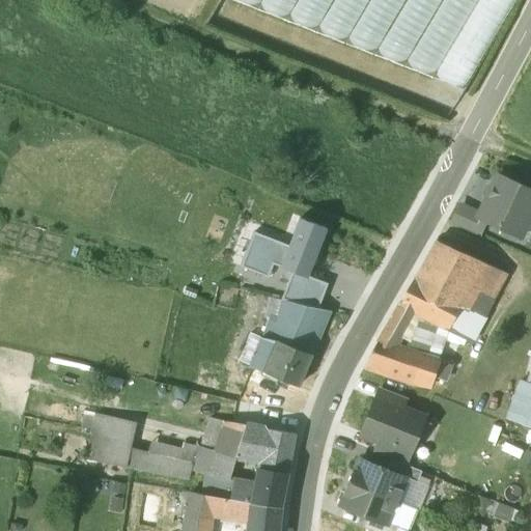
[(296,18),(466,92),(506,0),(306,0),(291,11),(296,18)]
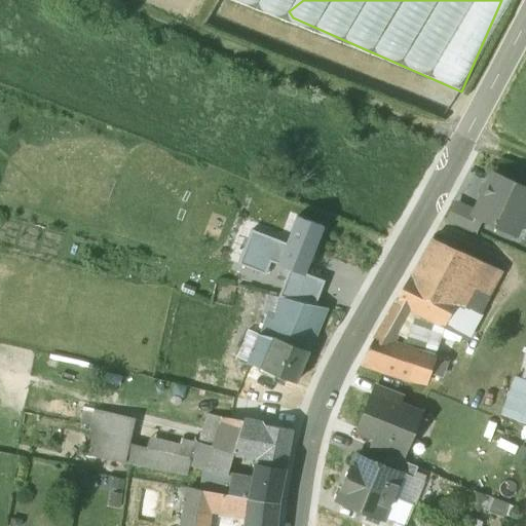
[(525,208),(525,189),(493,175),(475,216),(515,234),(525,208)]
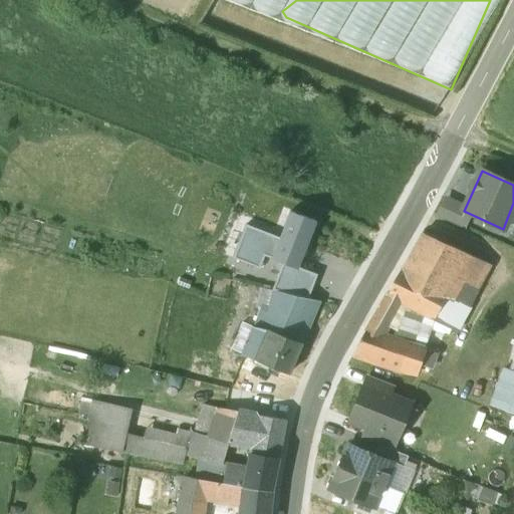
[(283,263),(298,269),(316,222),(290,212),(280,239),(272,259),(283,263)]
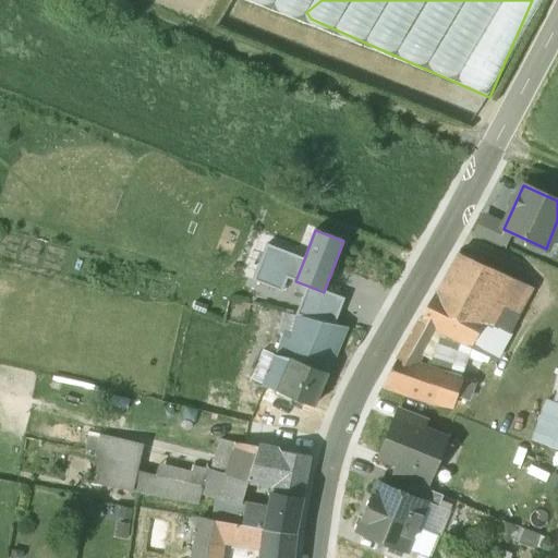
[(295,281),(304,259),(267,244),(253,280),(281,292),(287,278),(295,281)]
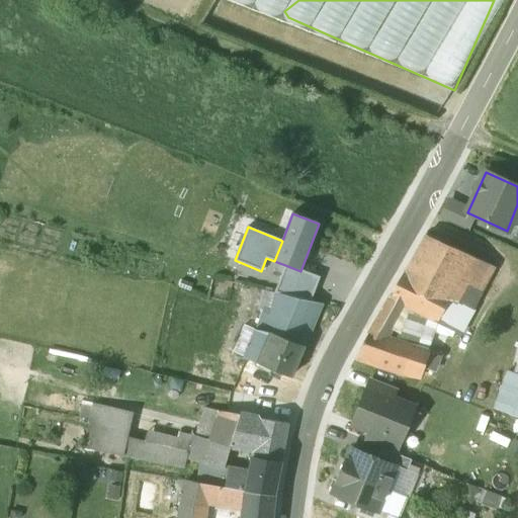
[(425,235),(377,318),(392,325),(404,304),(435,321),(458,334),(494,269),(471,257),(425,235)]
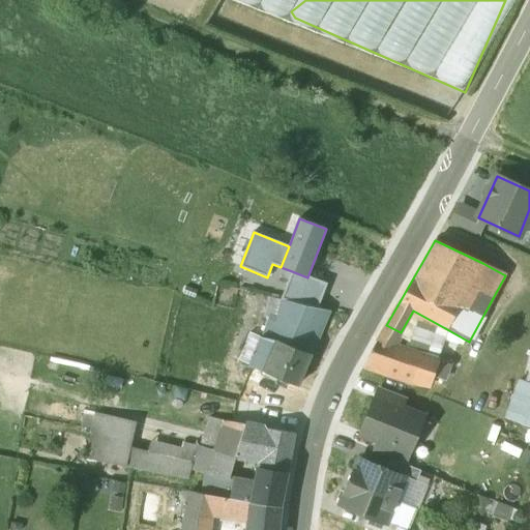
[(307,277),(292,271),(281,300),(318,308),(327,285),(307,277)]
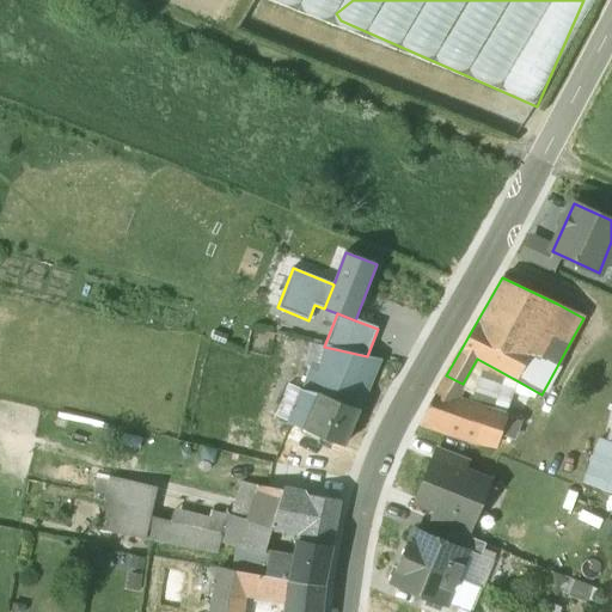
[(367,356),(324,347),(314,384),(313,391),(320,392),(359,409),(379,359),(367,356)]
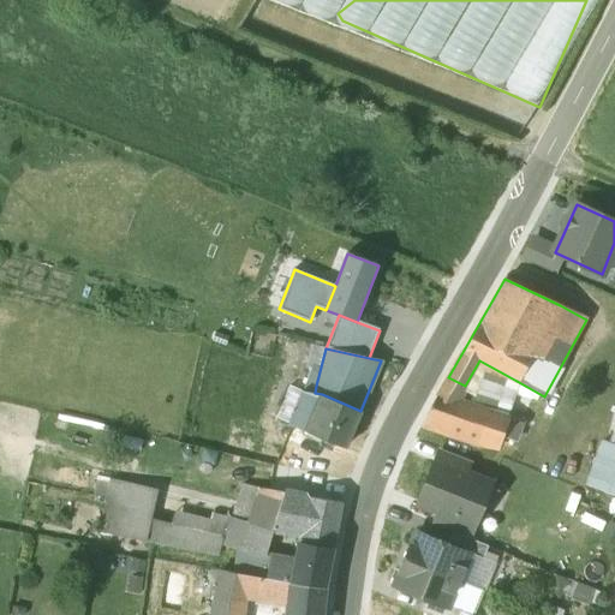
[(316,386),(306,383),(304,389),(315,393),(316,386)]
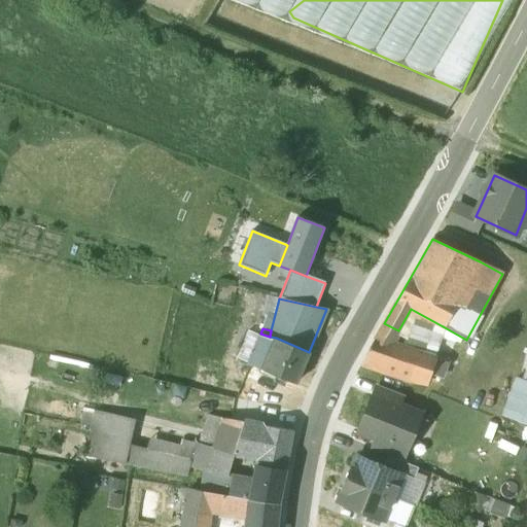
[(270,337),(260,334),(248,363),(262,370),(276,338),(270,337)]
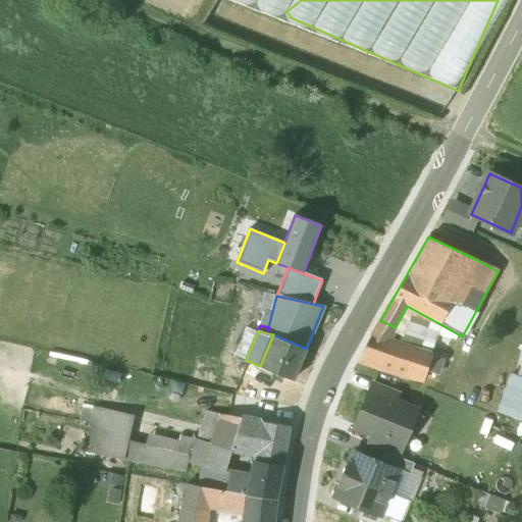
[(430,358),(381,341),(382,338),(372,333),(358,360),(408,376),(425,378),(431,358),(430,358)]
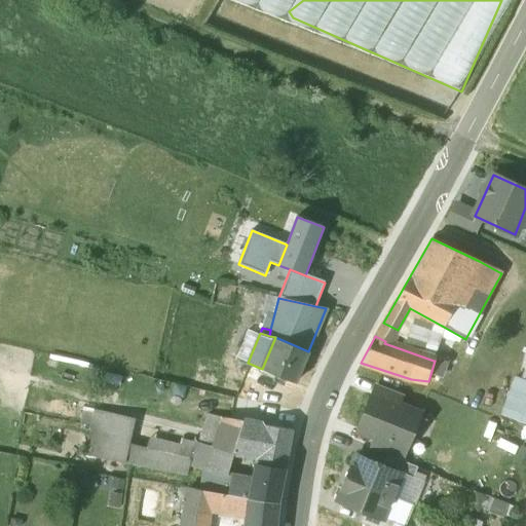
[(308,351),(275,337),(262,369),(276,374),(274,379),(280,382),(283,377),(296,382),(308,351)]
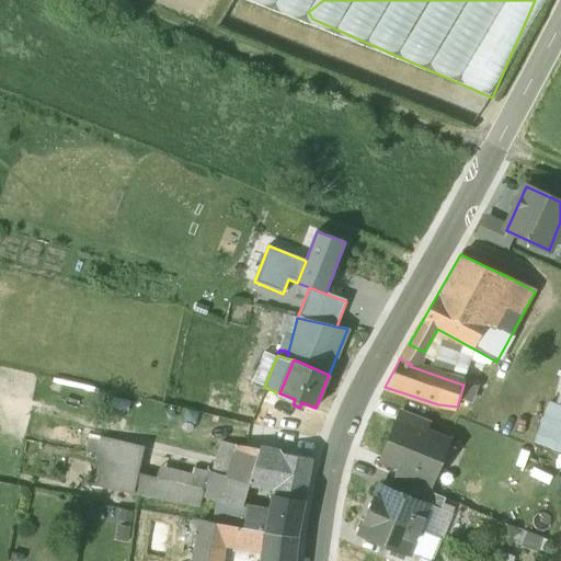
[(279,393),(264,387),(261,393),(292,407),(293,404),(295,399),(279,393)]
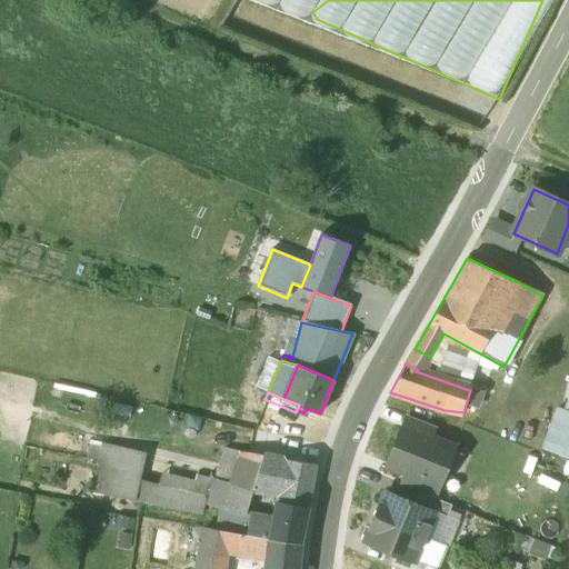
[(568,460),(568,416),(555,411),(541,451),(568,460)]
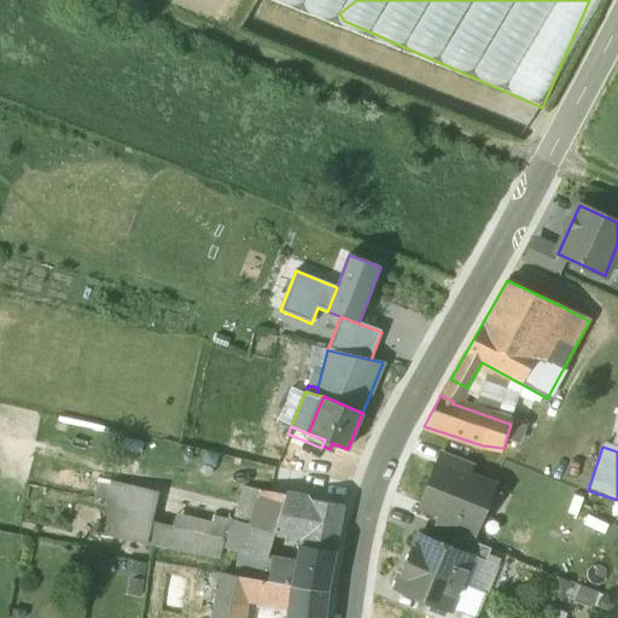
[(472,464),(443,452),(437,465),(466,477),(467,477),(472,464)]
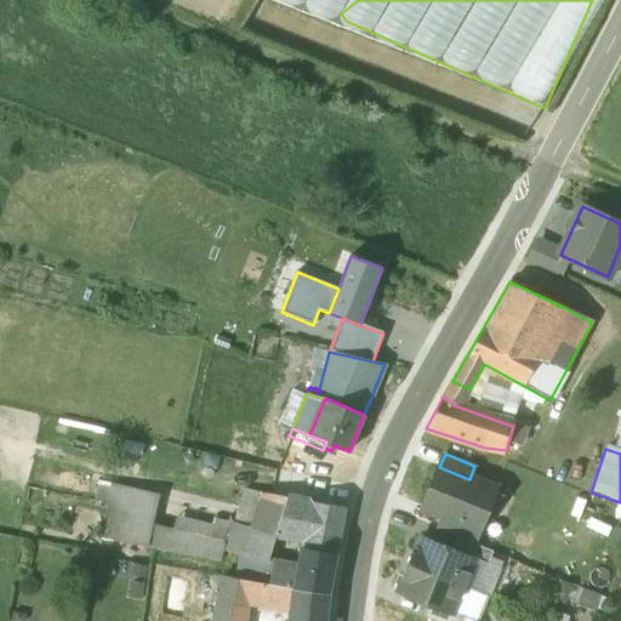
[(468,479),(439,467),(423,507),(443,516),(444,516),(479,529),(495,490),(469,479),(468,479)]
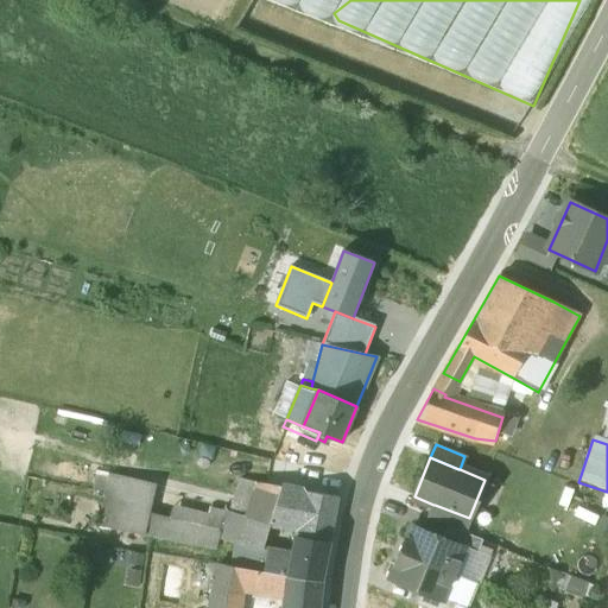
[(156,488),(109,475),(97,527),(144,536),(150,513),(156,488)]
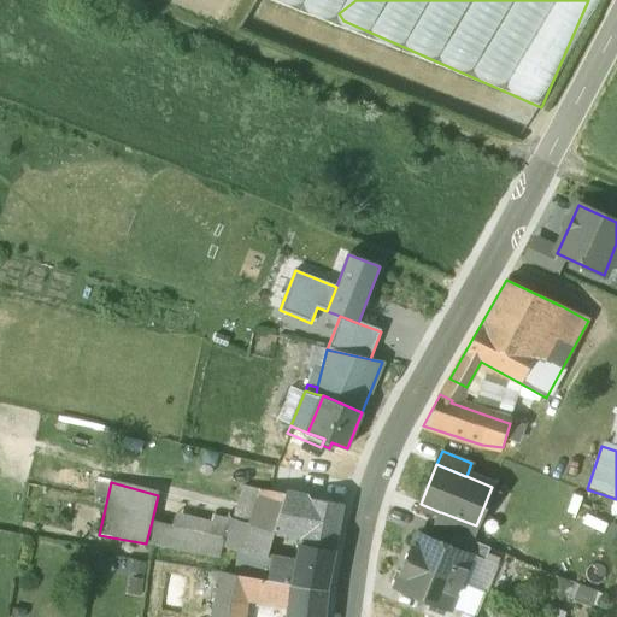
[(263,489),(244,486),(233,519),(228,518),(223,538),(221,547),(242,553),(244,553),(263,489)]
